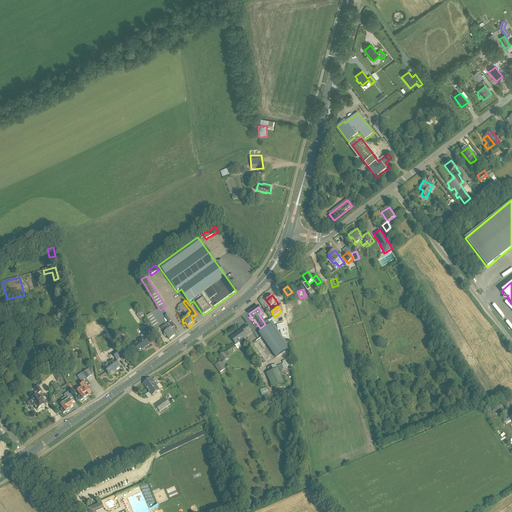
[(159,326),(151,313),(146,317),(155,329),(159,326)]
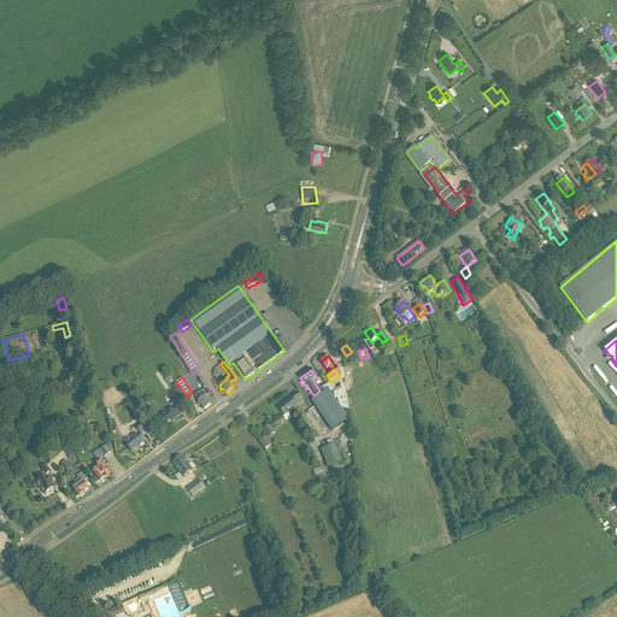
[(210,393),(206,388),(207,387),(203,378),(198,381),(203,388),(194,395),(198,401),(198,403),(199,406),(201,405),(204,410),(211,405),(205,397),(210,393)]
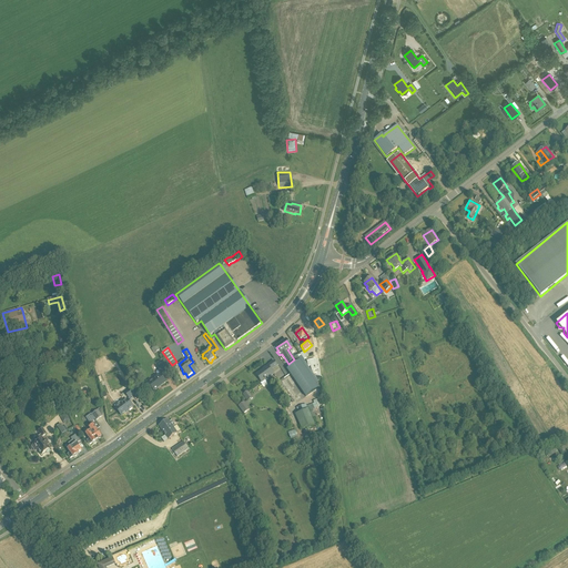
[(99,359),(95,351),(89,353),(92,362),(99,359)]
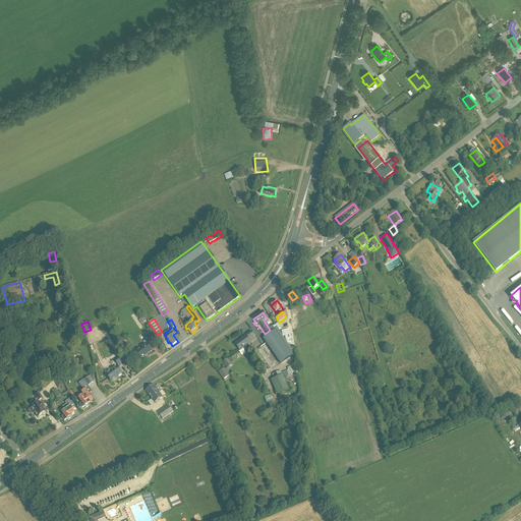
[(275,330),(263,339),(280,364),(292,356),(275,330)]
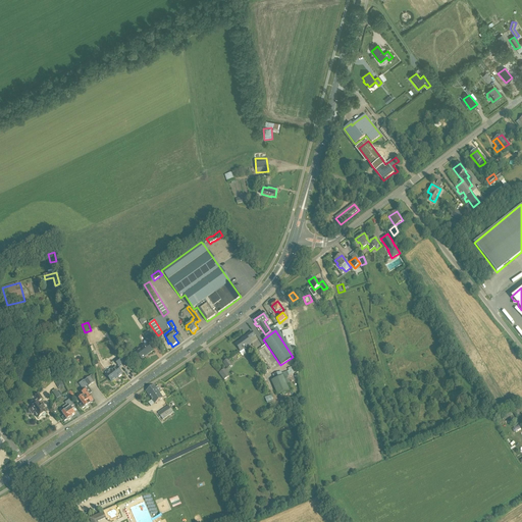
[(286,342),(293,340),(290,330),(282,332),(283,336),(285,336),(286,342)]
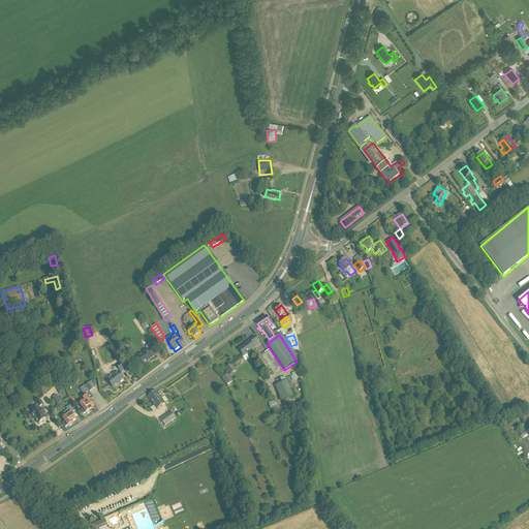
[(239,349),(244,356),(255,348),(252,345),(258,341),(255,337),(247,343),(247,344),(239,349)]
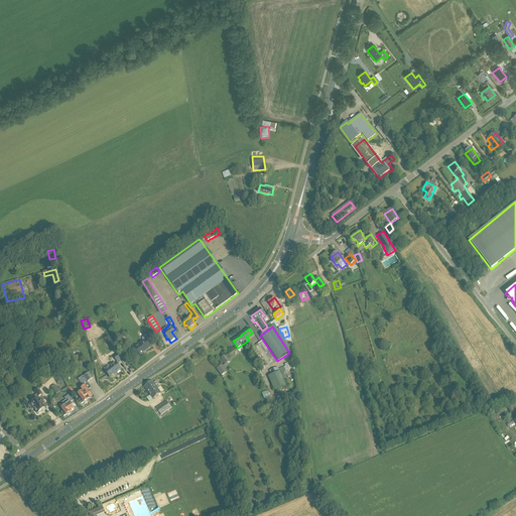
[(152,336),(148,331),(143,335),(147,340),(152,336)]
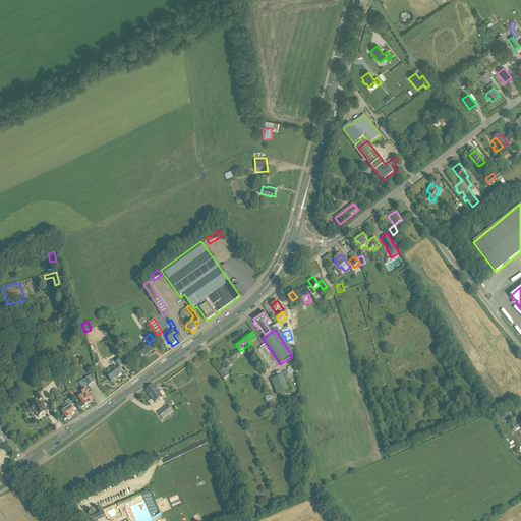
[(141,359),(152,351),(147,344),(136,352),(141,359)]
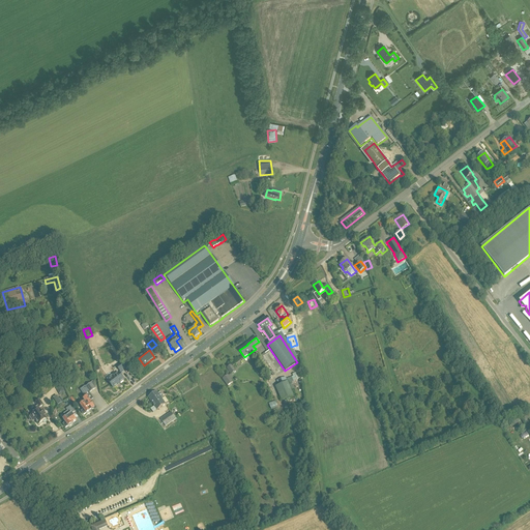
[(116,366),(120,373),(125,369),(121,362),(116,366)]
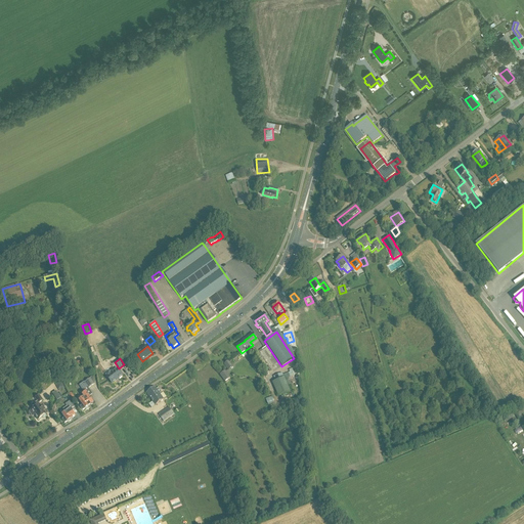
[(228,370),(233,367),(228,361),(224,364),(228,370)]
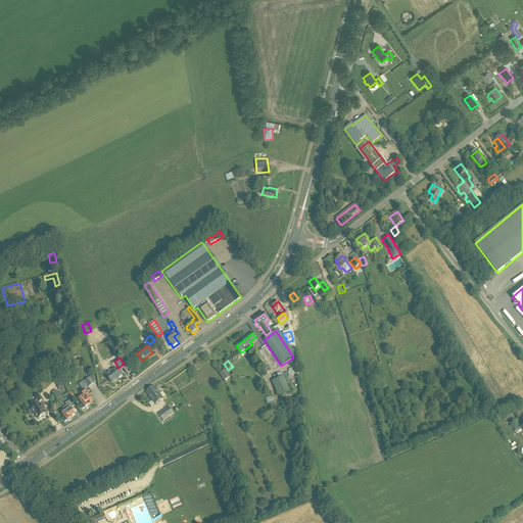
[(111,383),(123,375),(117,368),(106,376),(111,383)]
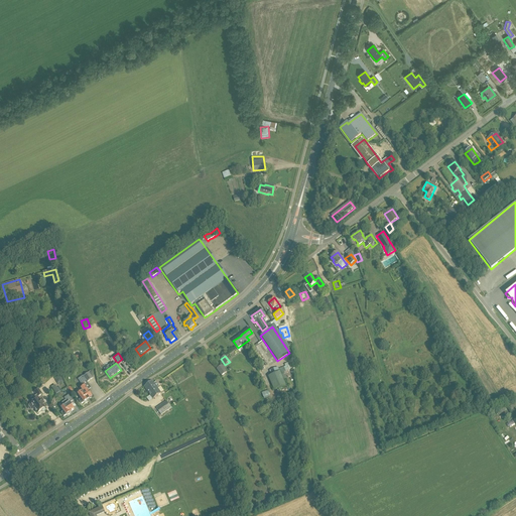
[(216,369),(221,376),(226,372),(221,365),(216,369)]
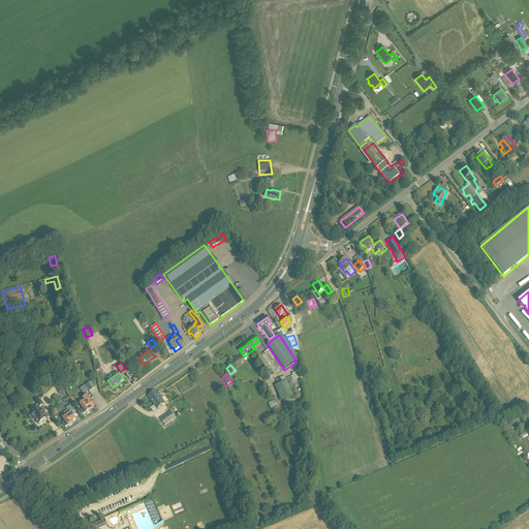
[(277,383),(288,379),(286,374),(275,379),(277,383)]
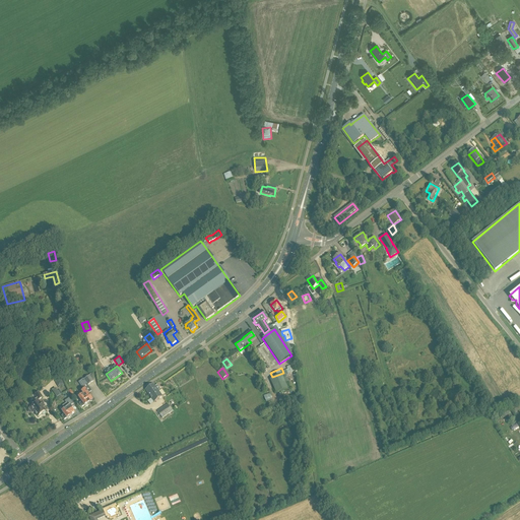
[(83,394),(78,397),(82,402),(80,404),(82,407),(84,405),(92,399),(88,393),(85,389),(89,387),(87,386),(94,381),(92,373),(83,380),(83,379),(78,383),(84,390),(81,392),(83,394)]
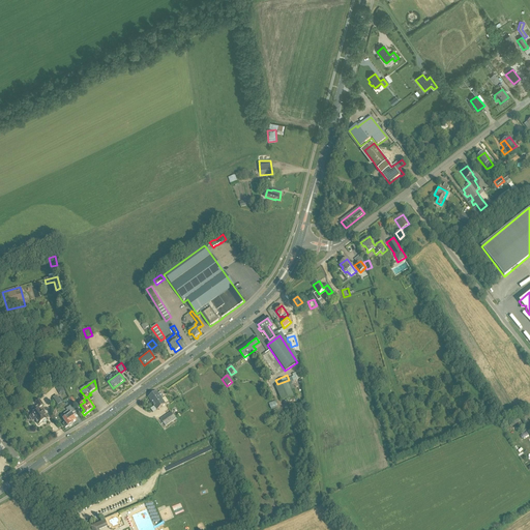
[(288,382),(275,387),(282,401),(293,395),(288,382)]
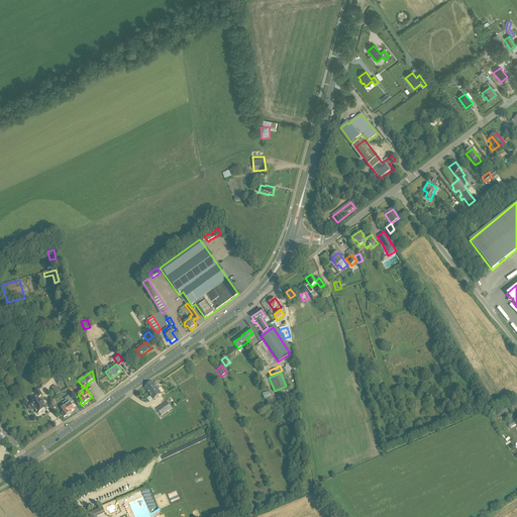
[(162,394),(165,392),(162,387),(159,389),(153,382),(145,388),(153,400),(162,394)]
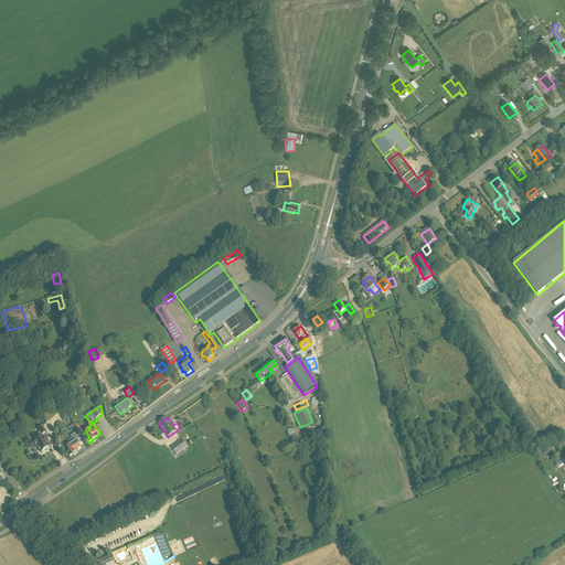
[(44,440),(41,435),(45,432),(42,426),(38,429),(40,433),(34,437),(36,440),(32,445),(35,449),(38,447),(41,452),(45,450),(46,450),(48,451),(49,450),(50,450),(50,449),(50,448),(50,447),(48,444),(49,443),(45,439),(44,440)]
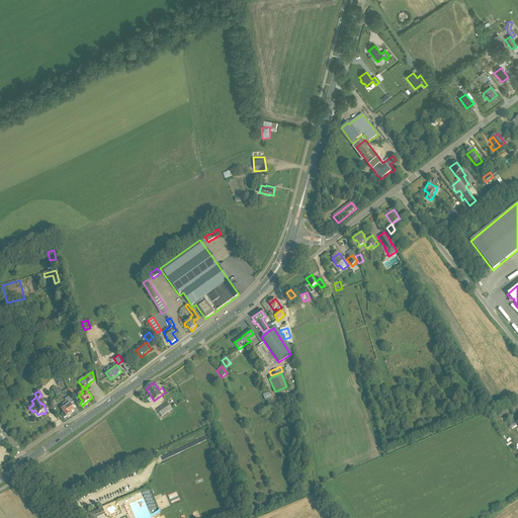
[(271,398),(270,395),(269,392),(262,395),(264,401),(271,398)]
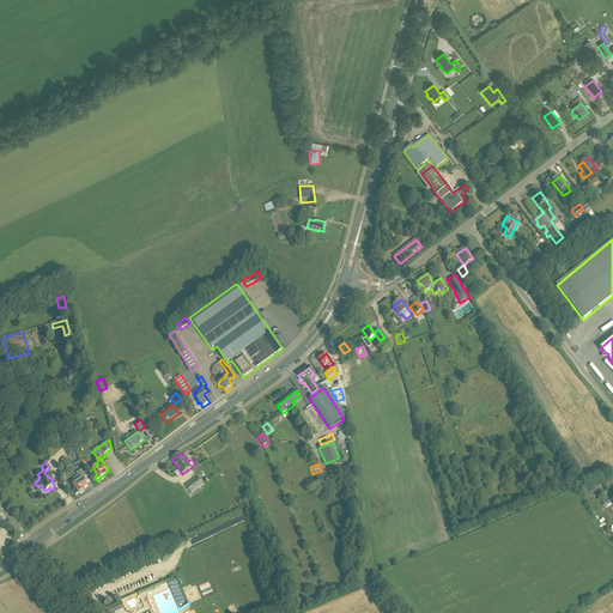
[(76,489),(73,491),(76,495),(79,493),(80,493),(83,492),(83,491),(89,486),(83,479),(86,477),(82,469),(77,473),(78,475),(74,479),(77,483),(73,485),(76,489)]
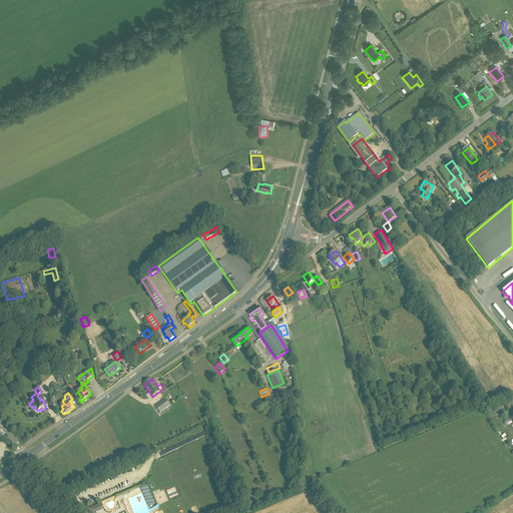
[(166,399),(157,404),(156,406),(156,407),(154,408),(157,411),(159,410),(161,413),(171,406),(166,399)]
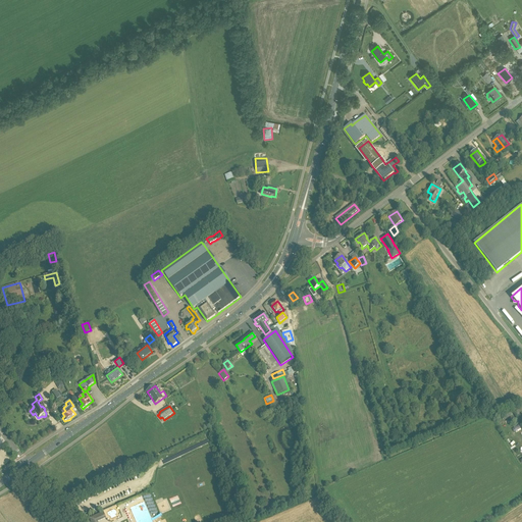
[(110,509),(113,515),(119,512),(116,506),(110,509)]
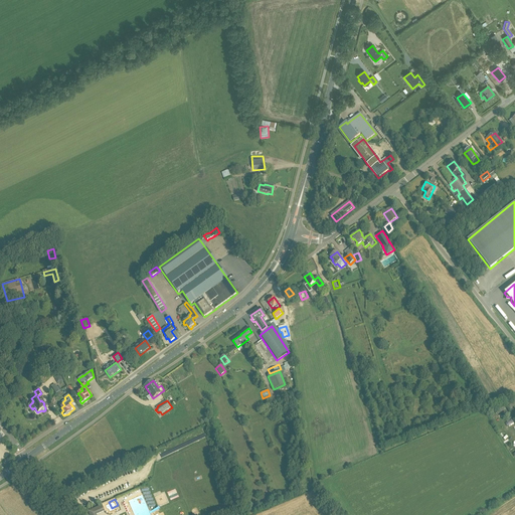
[(97,514),(105,511),(102,505),(89,511),(90,514),(97,514)]
